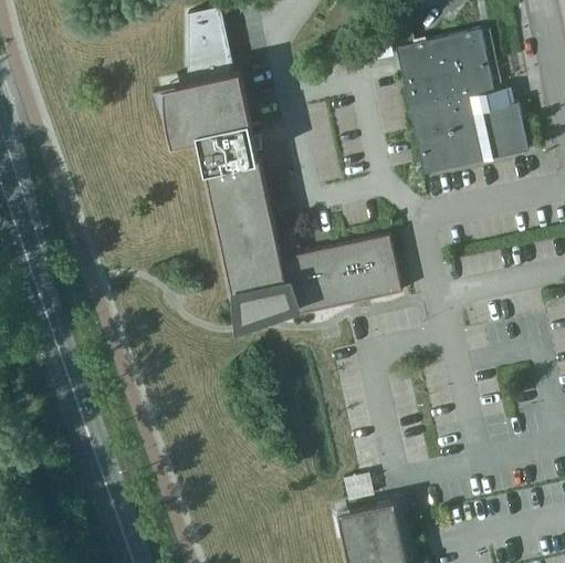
[(240,69),(232,70),(223,27),(220,6),(186,13),(186,34),(186,81),(161,86),(161,92),(163,104),(164,115),(166,127),(168,138),(170,144),(197,138),(203,167),(202,167),(230,296),(234,295),(237,327),(273,315),(274,320),(401,292),(388,235),(292,256),(293,257),(280,260),(258,156),(257,156),(254,148),(261,148),(260,133),(252,134),(250,126),(260,124),(260,122),(251,123),(240,69)]
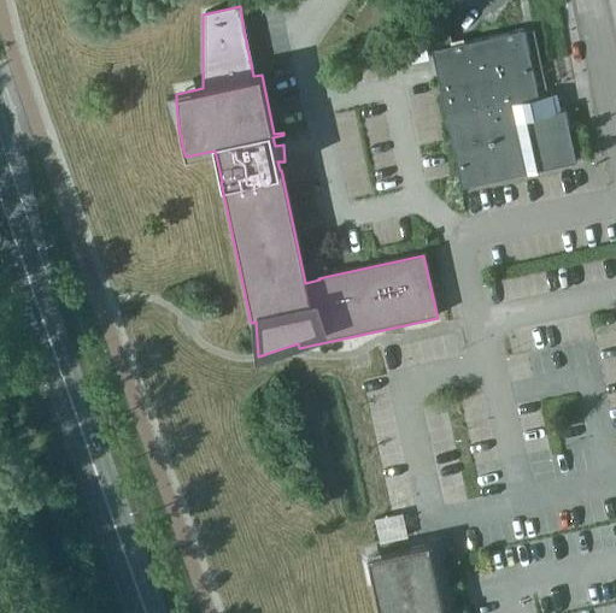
[(438,40),(440,49),(450,47),(443,15),(430,18),(435,41),(438,40)]
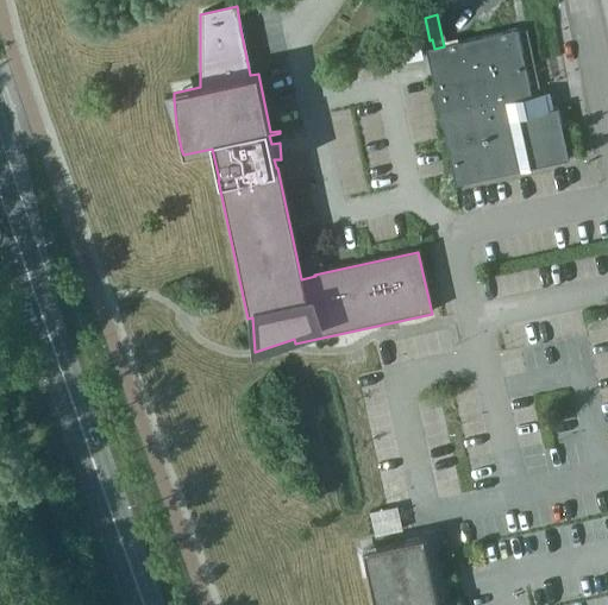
[(552,111),(549,93),(530,96),(515,31),(444,46),(434,49),(425,51),(455,187),(568,162),(556,109),(552,111)]
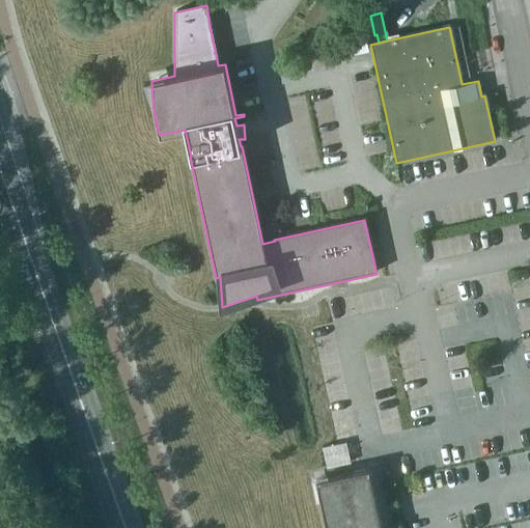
[(336,48),(332,49),(333,52),(335,61),(339,60),(351,57),(349,46),(336,48)]
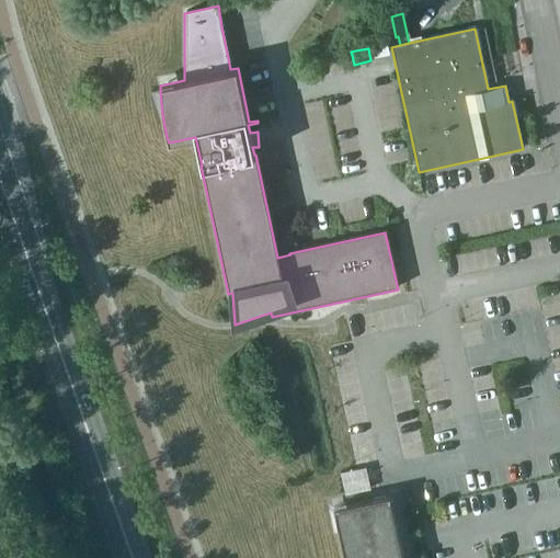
[(339,475),(344,498),(369,492),(365,469),(339,475)]
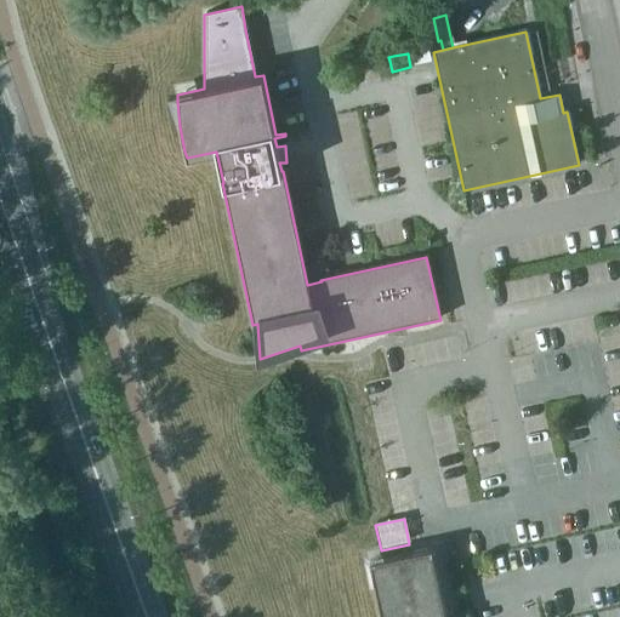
[(445,616),(432,549),(369,563),(380,616),(445,616)]
